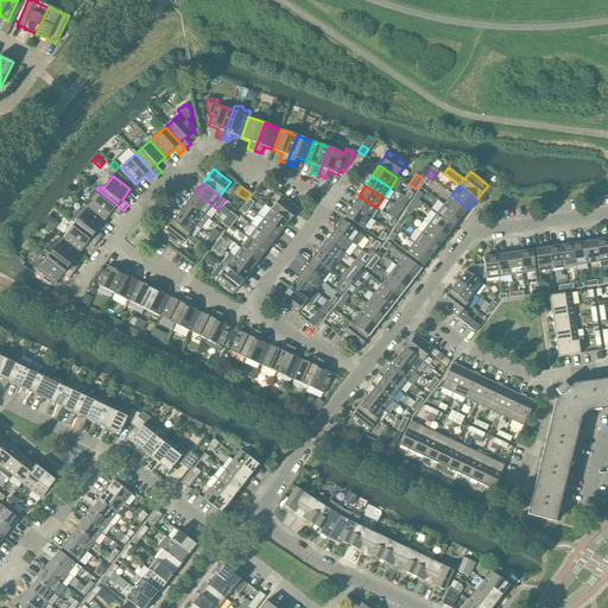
[(124,210),(96,189),(92,194),(89,194),(88,202),(84,206),(105,221),(113,211),(119,216),(124,210)]
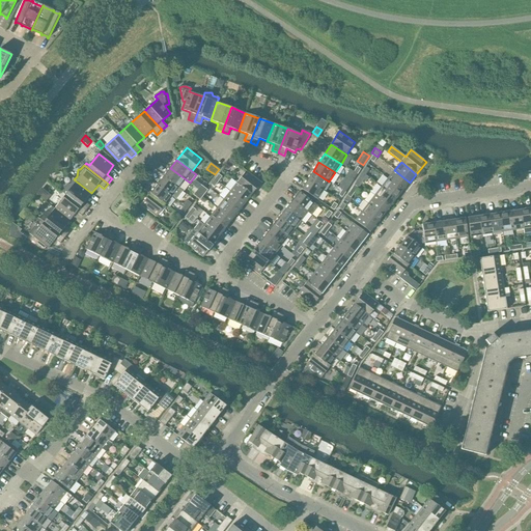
[(178,188),(186,179),(170,168),(164,176),(178,188)]
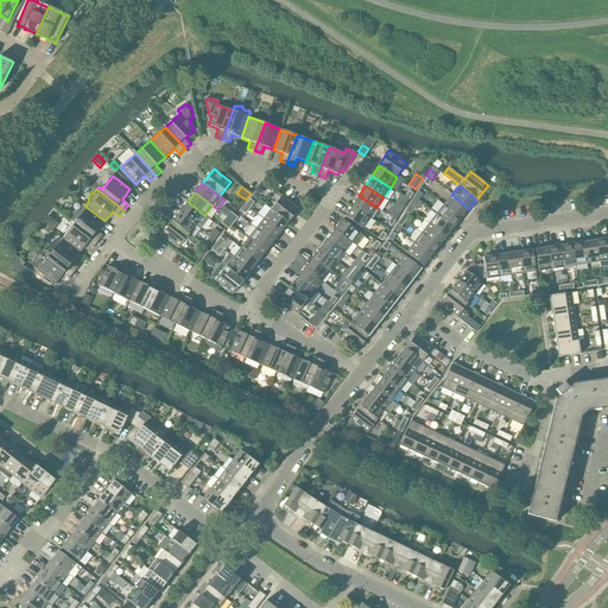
[(462,219),(469,209),(451,195),(444,204),(462,219)]
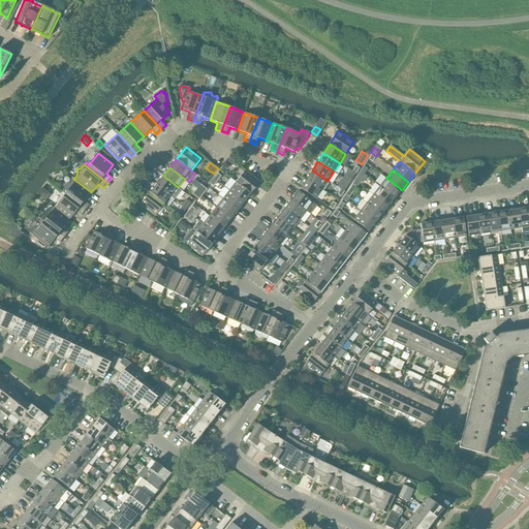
[(260,182),(246,170),(236,182),(251,194),(260,182)]
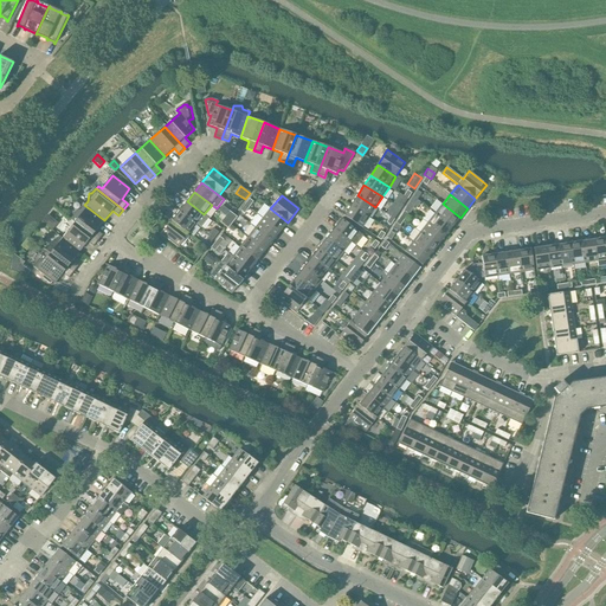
[(369,217),(375,207),(358,195),(350,205),(369,217)]
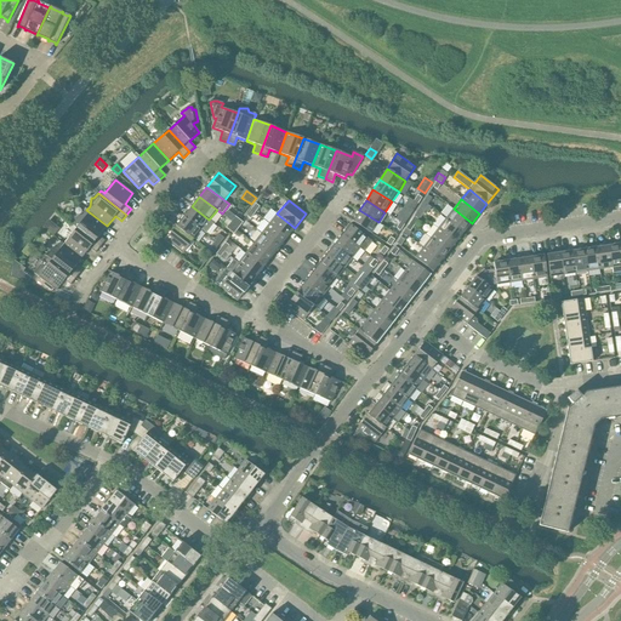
[(192,206),(183,216),(201,229),(206,233),(214,224),(209,221),(209,220),(192,206)]
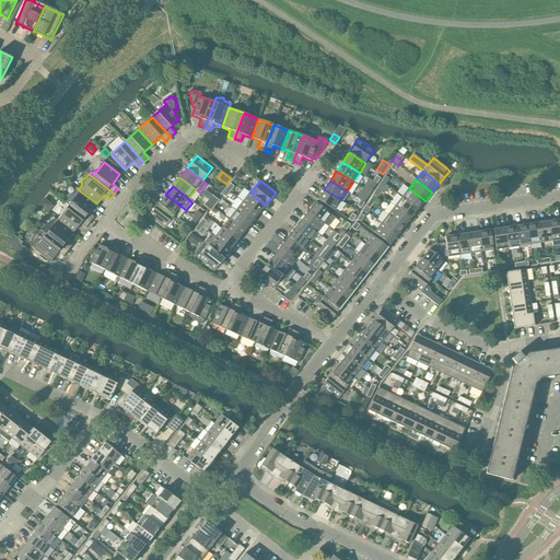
[(418,210),(426,201),(409,188),(403,197),(418,210)]
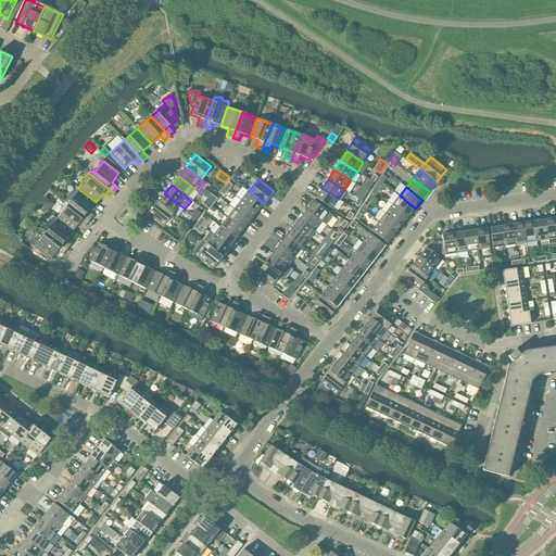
[(89,211),(96,202),(77,188),(74,192),(68,194),(68,199),(64,201),(68,204),(90,222),(95,216),(89,211)]
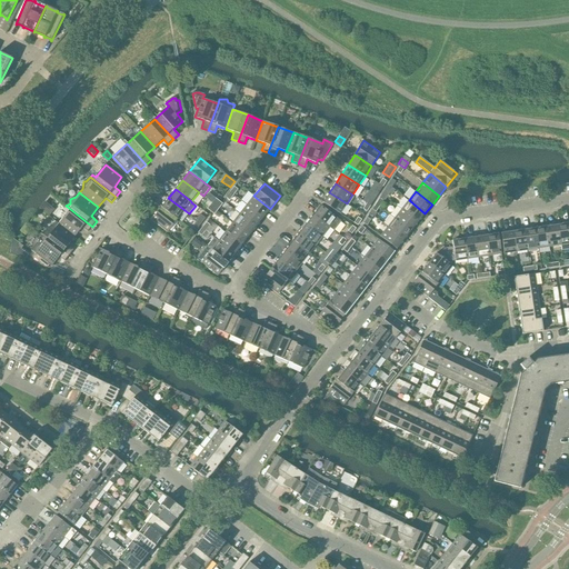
[(347,203),(329,192),(322,202),(340,213),(347,203)]
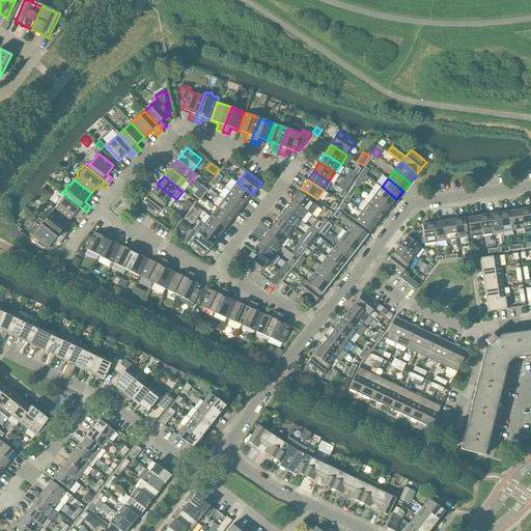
[(246,203),(252,195),(236,183),(230,191),(246,203)]
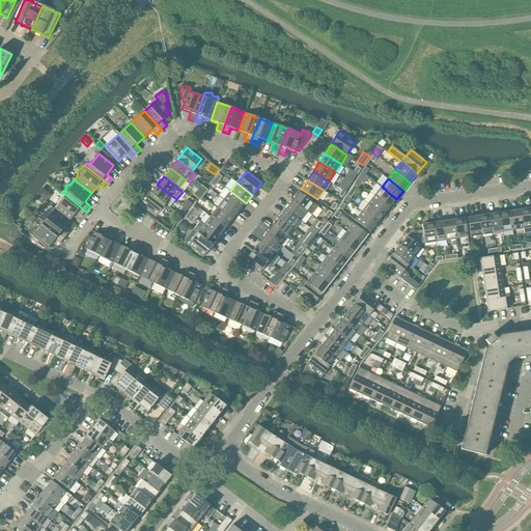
[(166,204),(172,196),(157,185),(150,193),(166,204)]
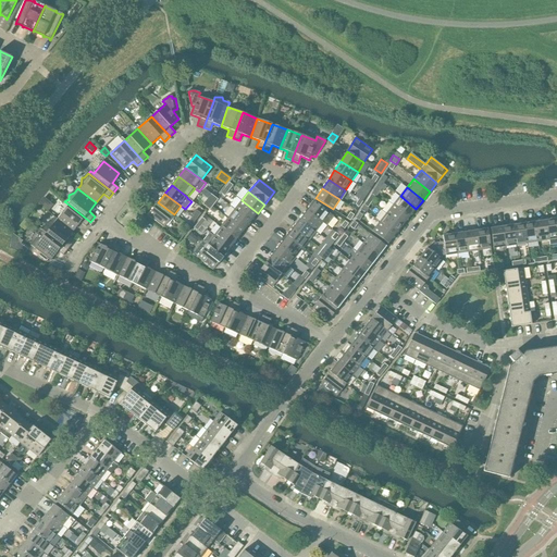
[(409,218),(416,209),(400,196),(393,205),(409,218)]
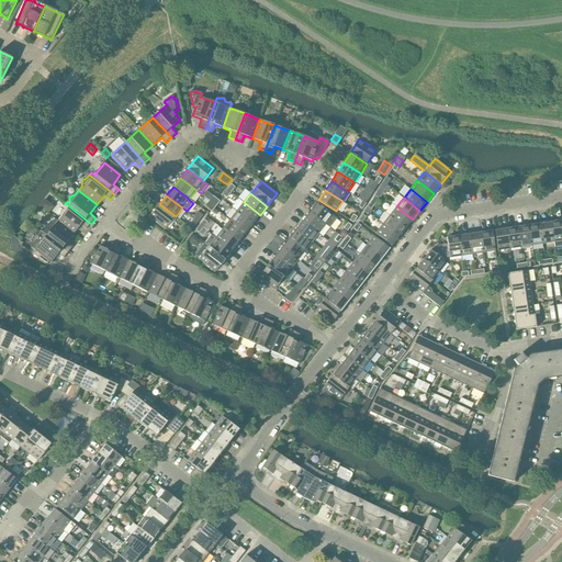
[(253,224),(260,215),(244,202),(237,212),(253,224)]
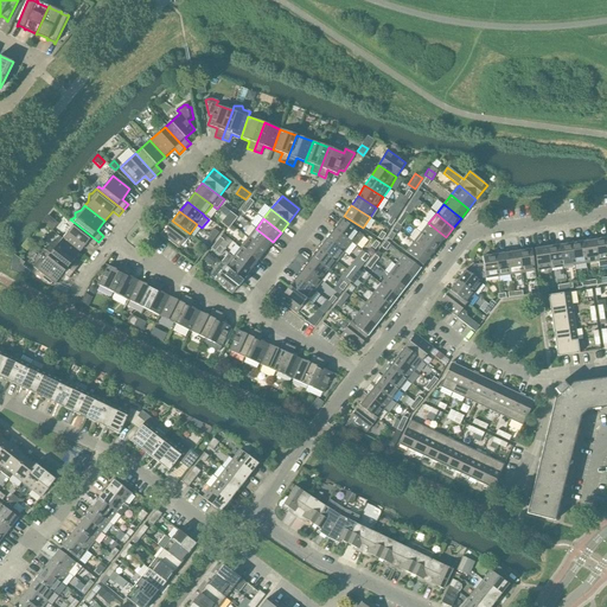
[(343,219),(334,229),(352,243),(356,247),(364,236),(359,232),(343,219)]
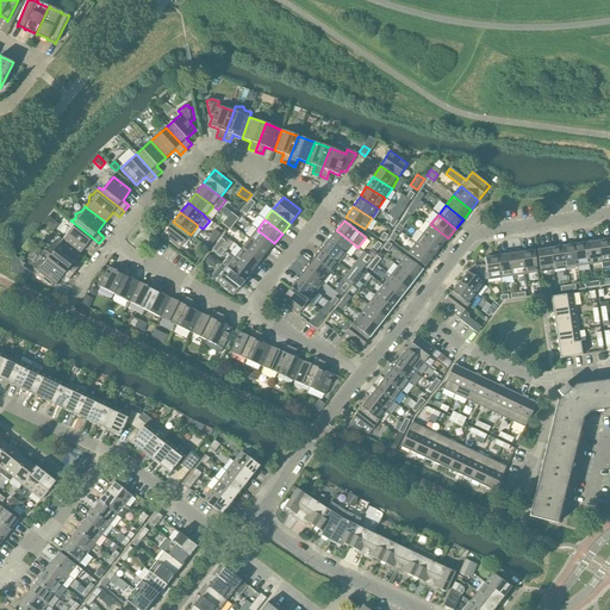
[(191,235),(173,222),(162,236),(180,249),(191,235)]
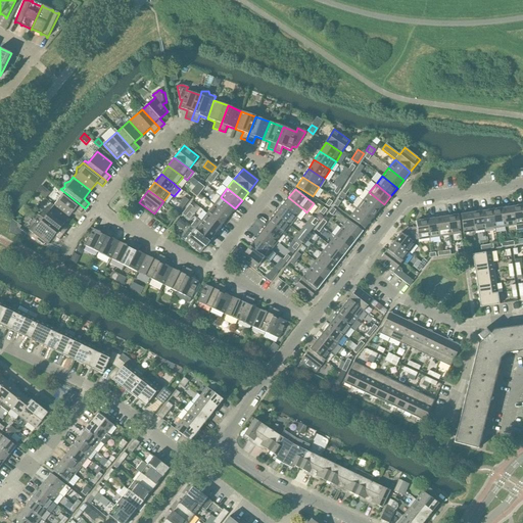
[(54,205),(68,218),(76,209),(81,214),(85,208),(64,192),(54,205)]
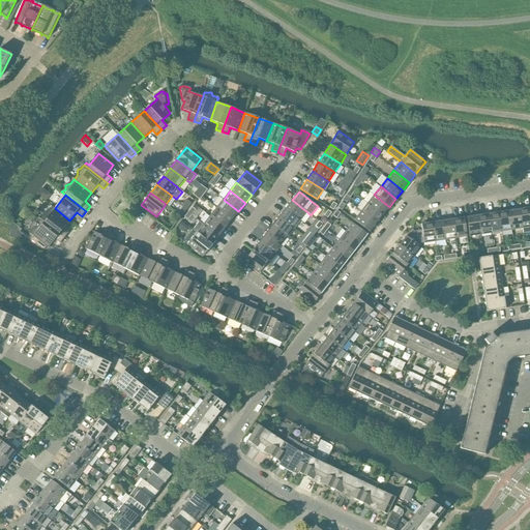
[(383,215),(389,207),(374,195),(367,203),(383,215)]
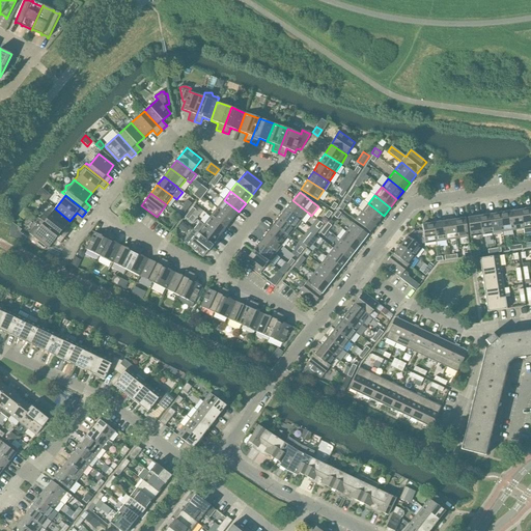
[(232,220),(239,212),(224,200),(217,208),(232,220)]
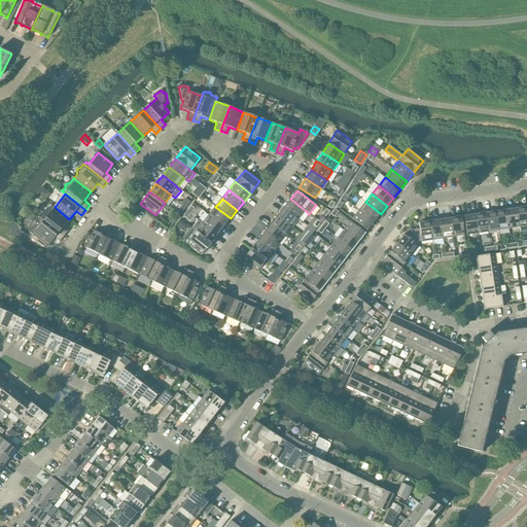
[(299,219),(306,211),(290,199),(284,207),(299,219)]
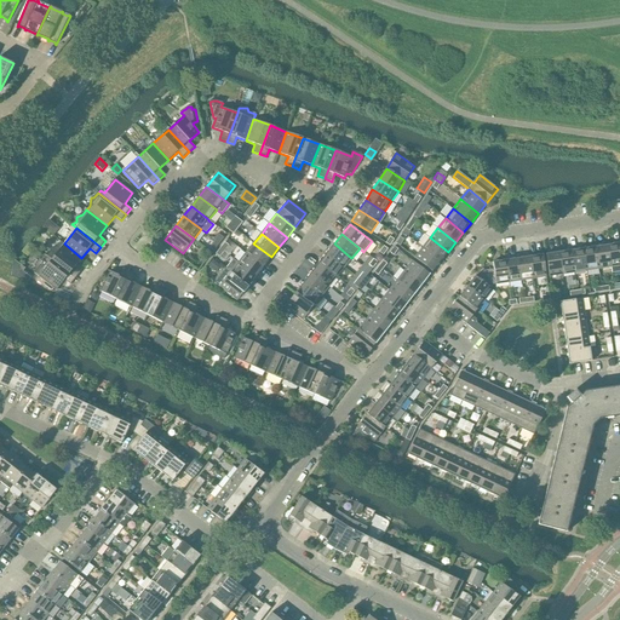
[(441,262),(448,252),(430,237),(423,247),(441,262)]
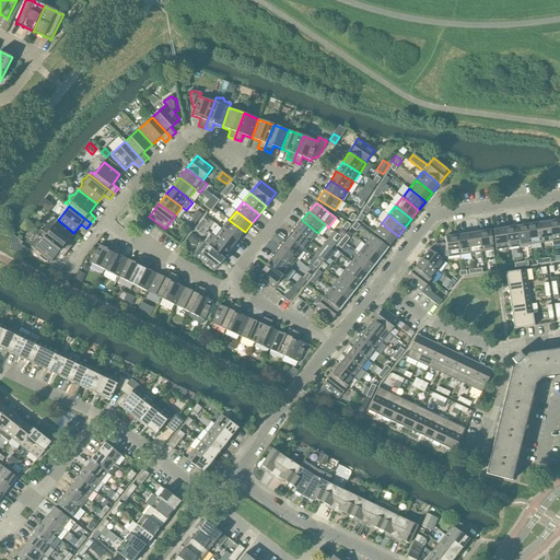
[(73,233),(58,220),(55,218),(51,222),(45,225),(45,229),(43,232),(68,252),(72,246),(67,242),(73,233)]
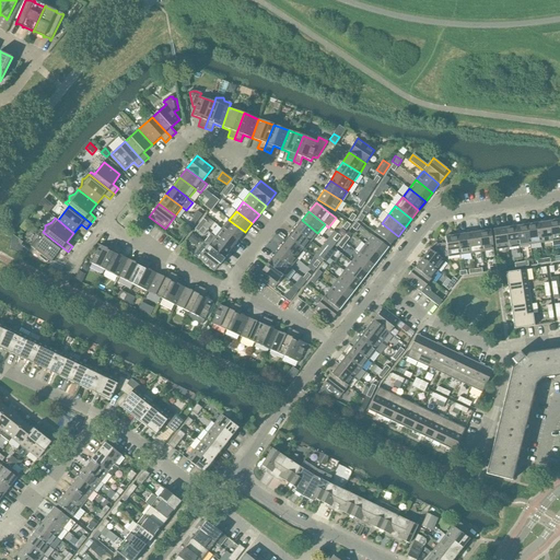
[(207,222),(202,219),(198,224),(202,228),(205,229),(208,224),(206,223),(207,222)]
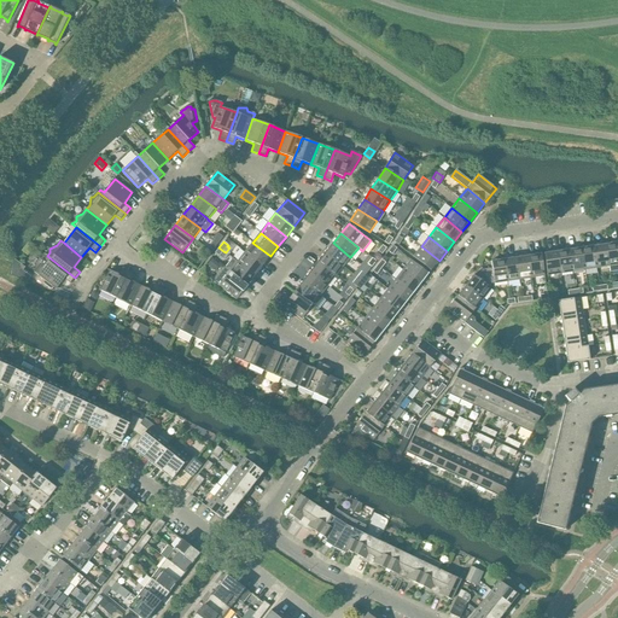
[(610,267),(617,264),(617,242),(617,243),(606,244),(610,267)]
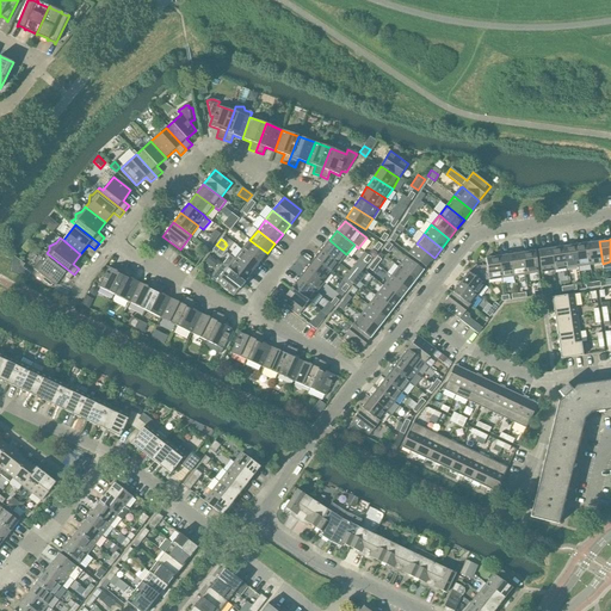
[(28,240),(22,248),(23,250),(28,253),(31,248),(34,245),(30,241),(28,240)]
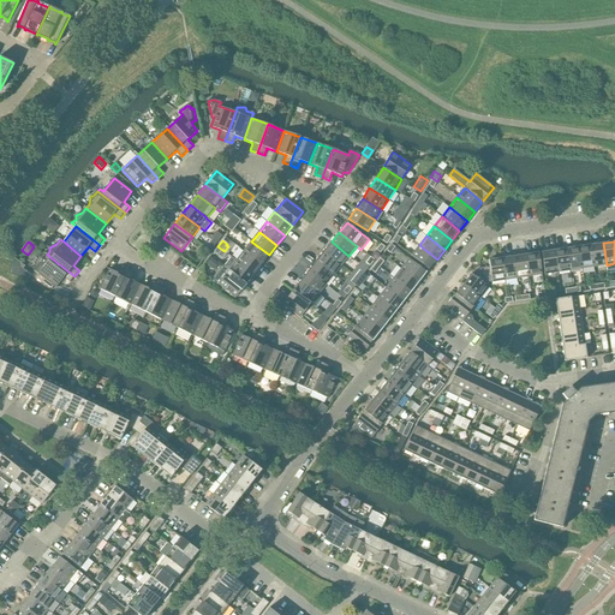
[(261,264),(269,255),(251,242),(244,251),(261,264)]
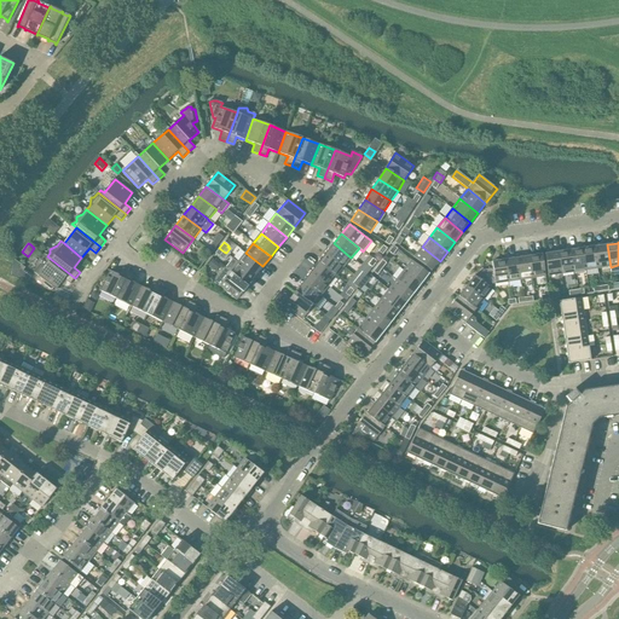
[(334,243),(325,253),(343,267),(351,258),(334,243)]
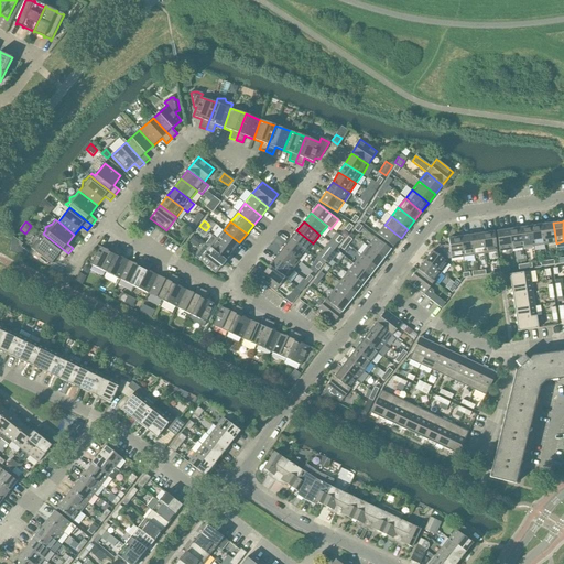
[(545,245),(556,243),(553,223),(542,225),(545,245)]
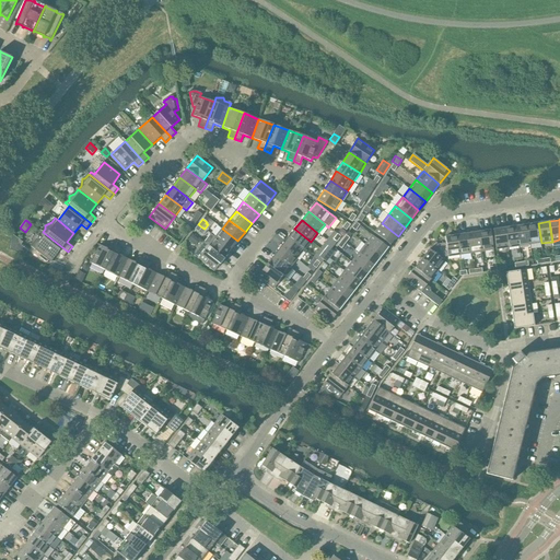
[(398,236),(382,223),(374,233),(391,245),(398,236)]
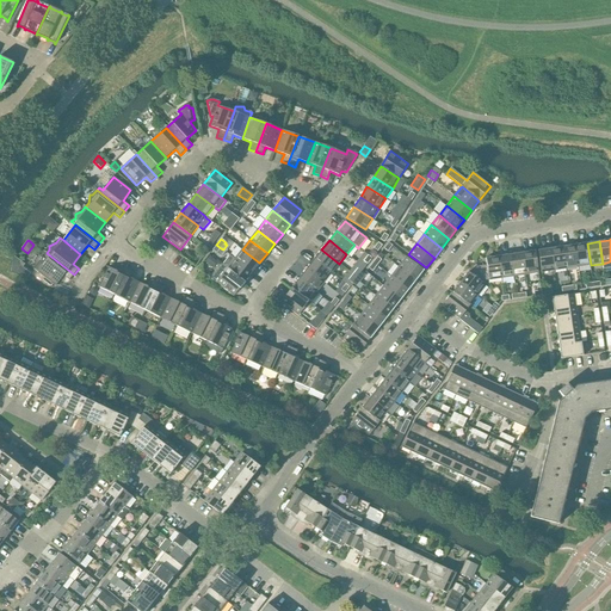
[(578,267),(591,265),(587,244),(575,245),(578,267)]
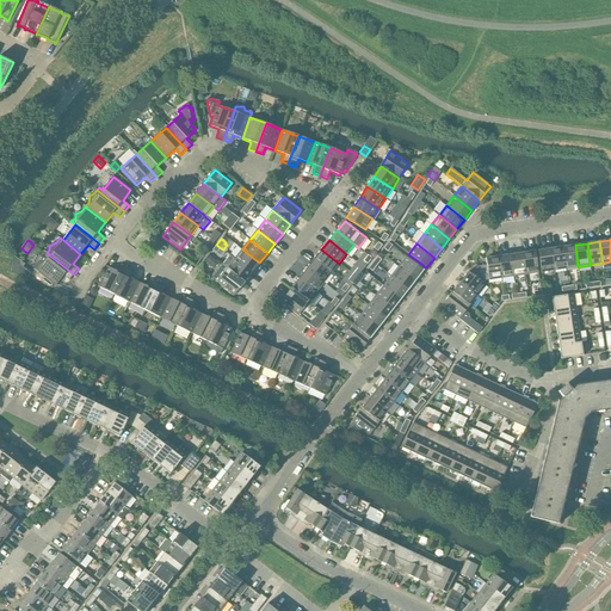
[(566,269),(578,267),(575,245),(563,247),(566,269)]
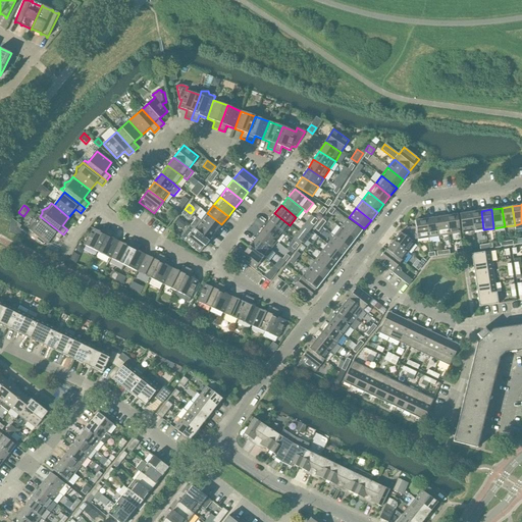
[(473,231),(483,229),(481,211),(471,212),(473,231)]
